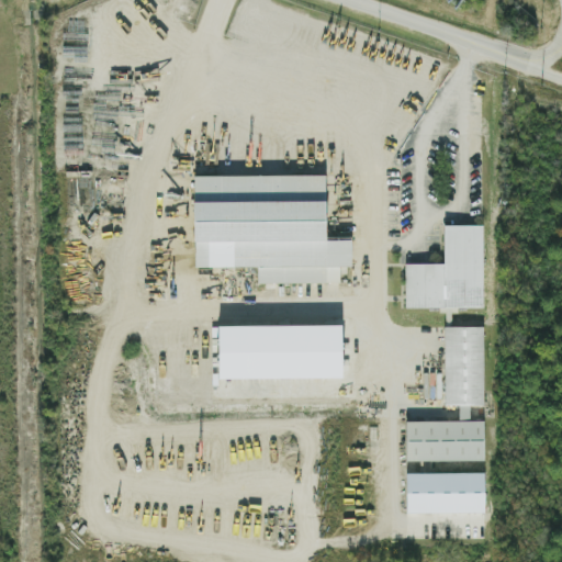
[(325,176),(193,177),(193,269),(257,268),(257,284),(325,283),(325,267),(350,267),(350,242),(325,242),(325,176)]
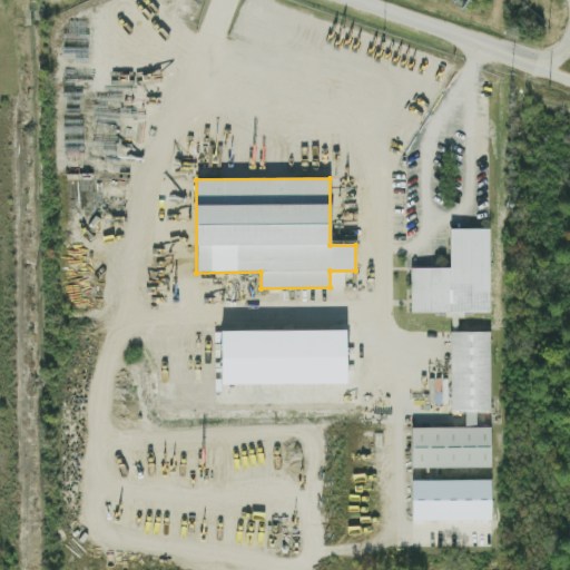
[(489,229),(450,229),(450,268),(410,268),(410,314),(490,313),(489,229)]
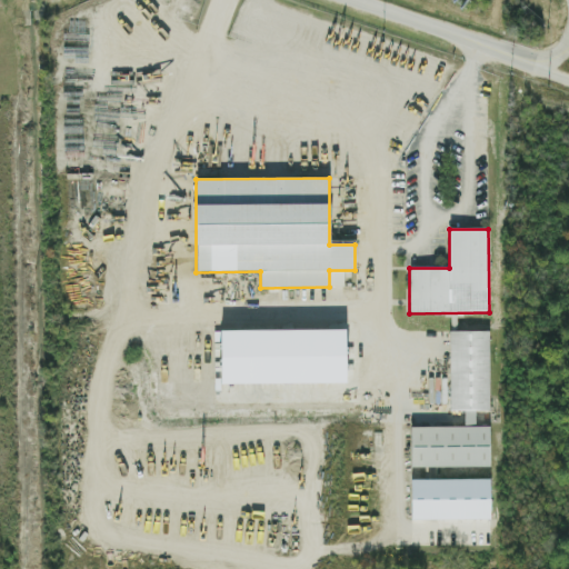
[(220,382),(220,330),(346,330),(346,382),(220,382)]
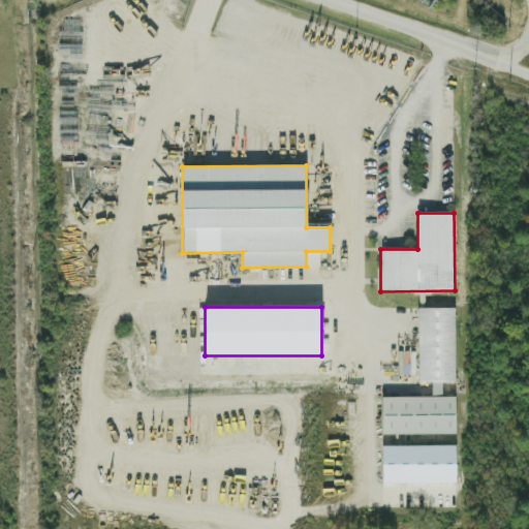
[(455,435),(455,398),(441,397),(441,384),(455,384),(455,309),(417,309),(417,382),(431,382),(431,398),(381,398),(381,435),(455,435)]
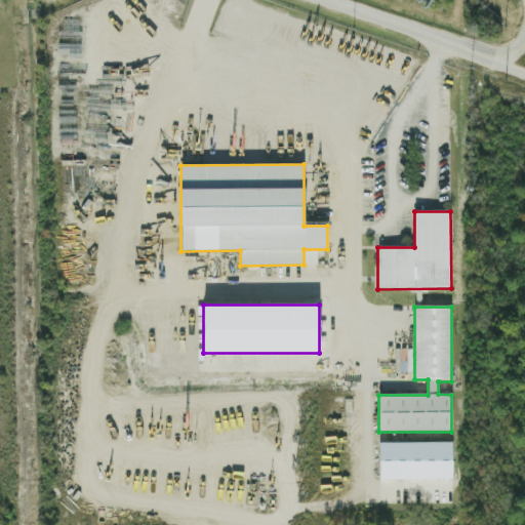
[(379,478),(379,442),(451,442),(451,478),(379,478)]
